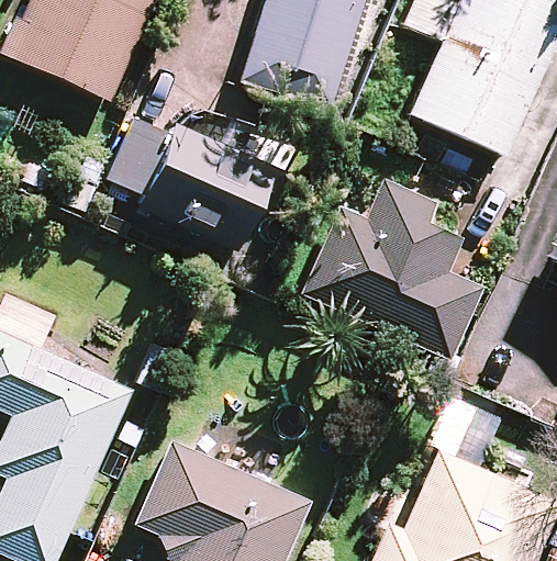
[(28,0),(4,54),(111,101),(156,0),(28,0)]
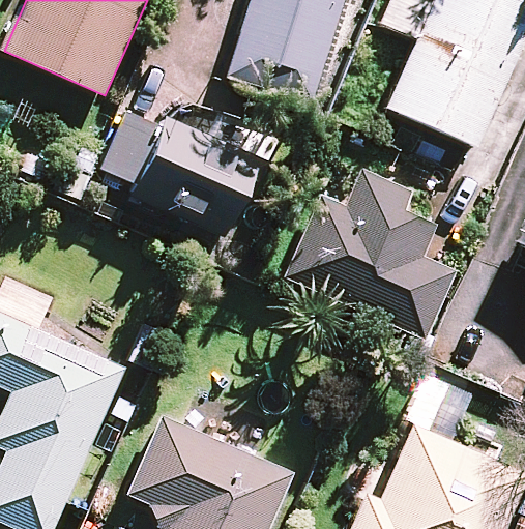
[(344,0),(250,0),(225,78),(311,106),(344,0)]
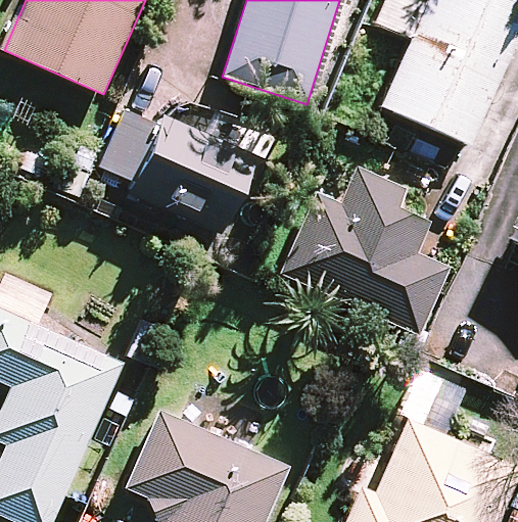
[(412,38),(383,107),(471,144),(517,32),(517,2),(513,0),(388,0),(379,25),(412,38)]
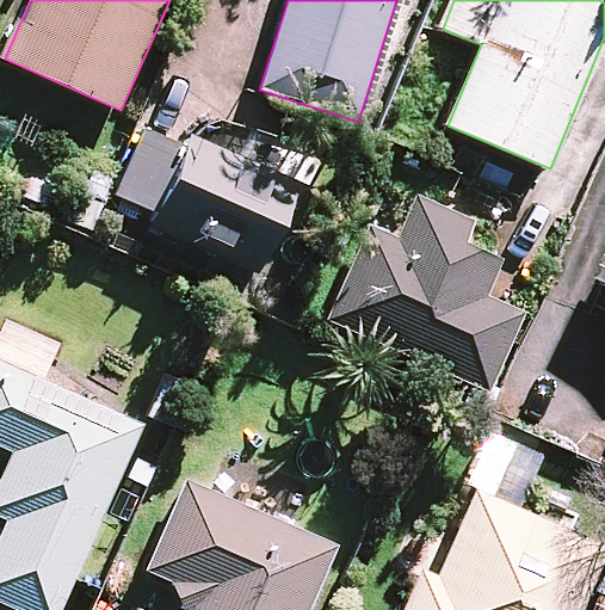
[(148,129),(116,197),(265,270),(303,190),(191,136),(185,147),(148,129)]
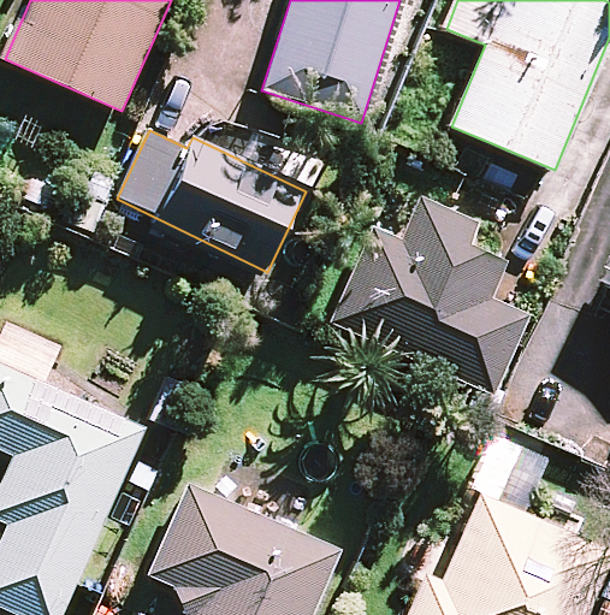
[(477,225),(422,201),(406,241),(375,228),(335,324),(491,391),(525,315),(489,300),(503,266),(466,249),(477,225)]
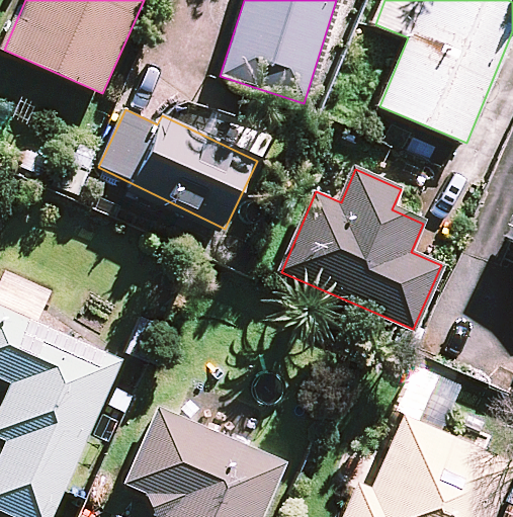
[(53,516),(122,360),(0,307),(0,378),(10,382),(0,404),(0,437),(6,440),(0,454),(0,509),(17,516),(53,516)]
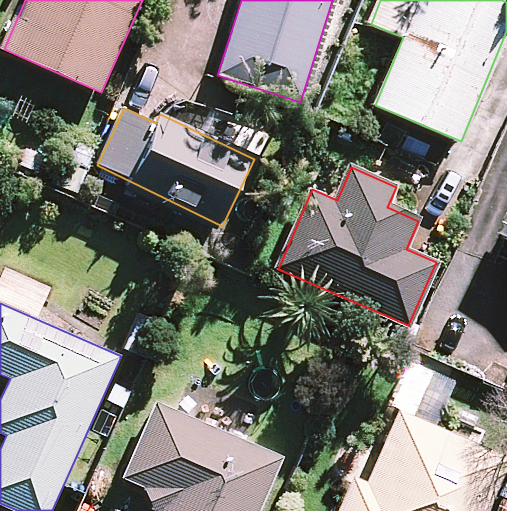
[(493,510),(506,481),(506,455),(433,423),(445,394),(412,379),(369,475),(357,470),(338,510),(493,510)]
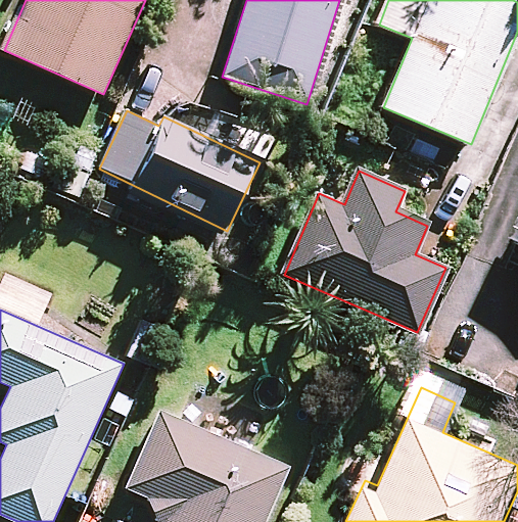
[(269,521),(292,472),(161,412),(127,487),(148,496),(158,521),(269,521)]
